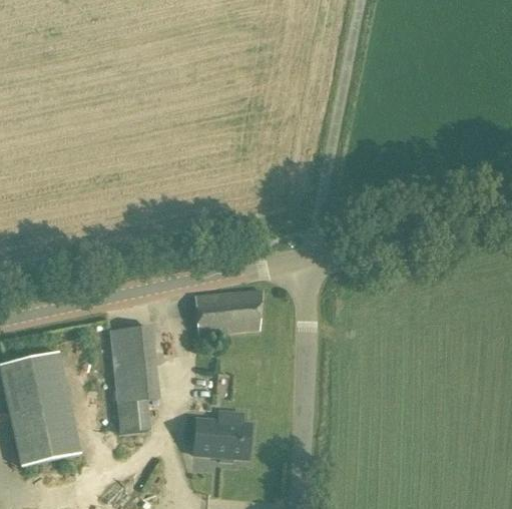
[(198,335),(258,329),(259,290),(194,296),(198,335)]
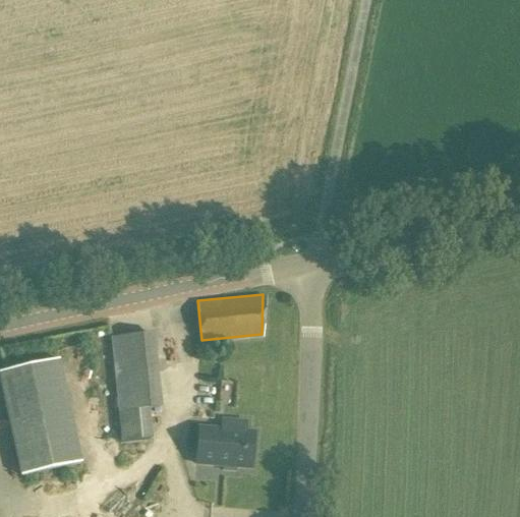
[(122,439),(154,436),(151,405),(163,404),(156,330),(111,335),(122,439)]
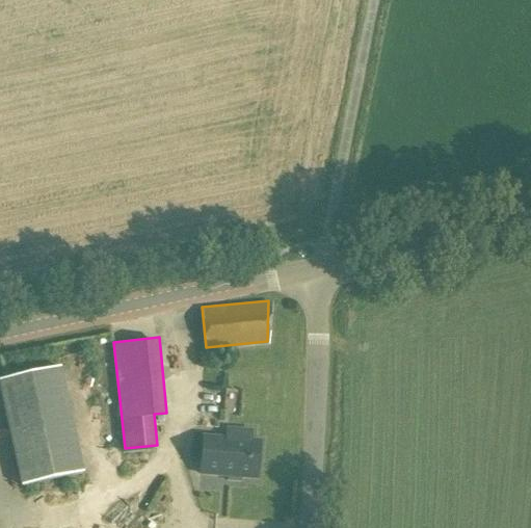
[(0,380),(23,484),(84,471),(60,365),(0,377),(0,380)]
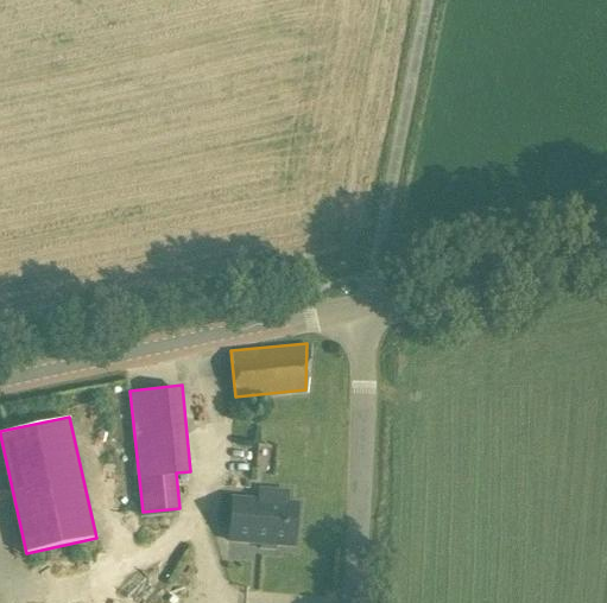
[(258,495),(232,493),(228,540),(260,543),(259,545),(276,547),(277,544),(296,545),(299,499),(289,497),(289,487),(259,484),(258,495)]
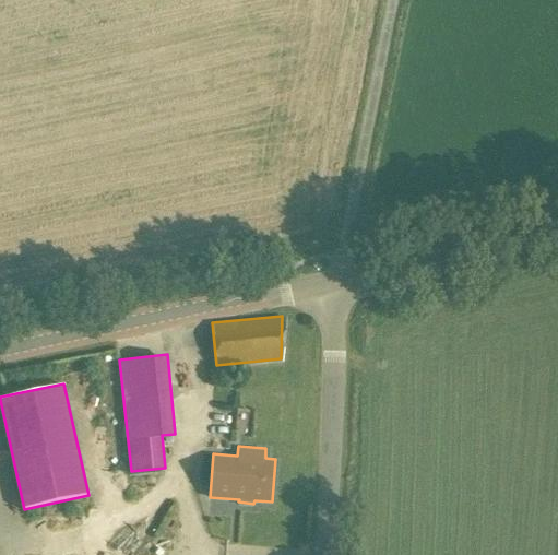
[(69,519),(91,520),(92,508),(69,507),(69,519)]
